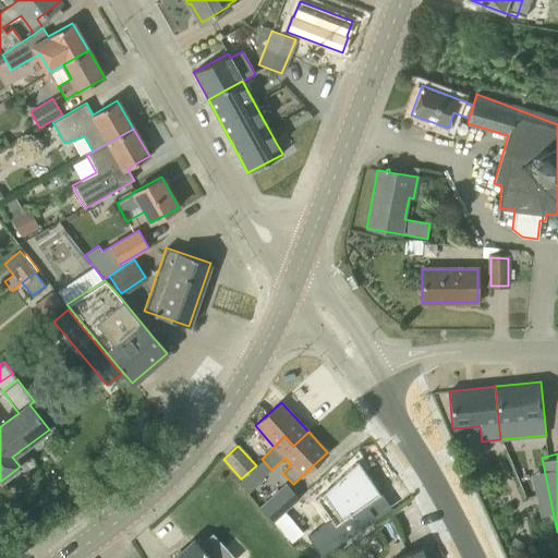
[(330,520),(307,536),(322,557),(372,521),(362,507),(380,495),(358,461),(315,499),(330,520)]
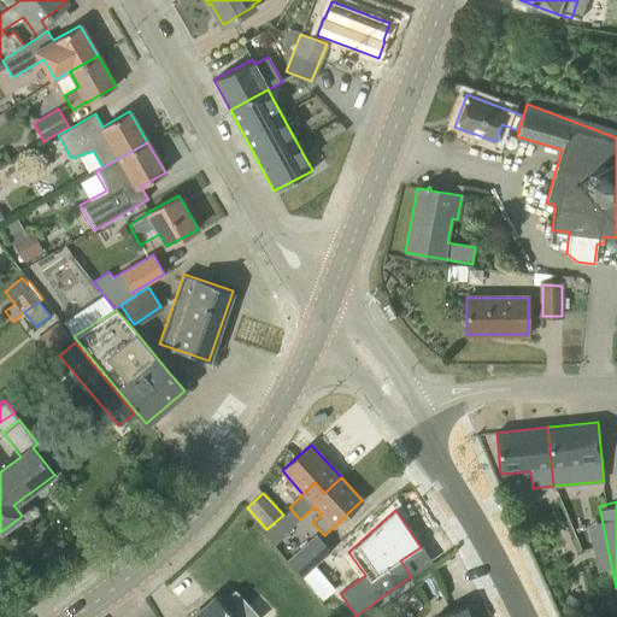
[(277,522),(263,534),(274,546),(288,533),(287,532),(277,522)]
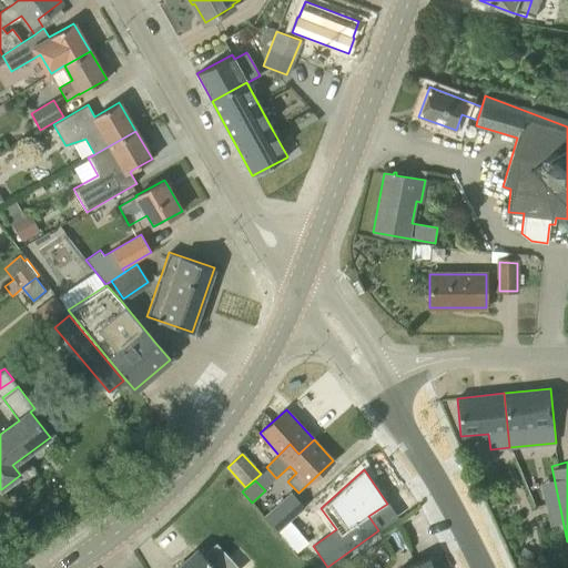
[(291,492),(263,516),(277,533),(305,508),(291,492)]
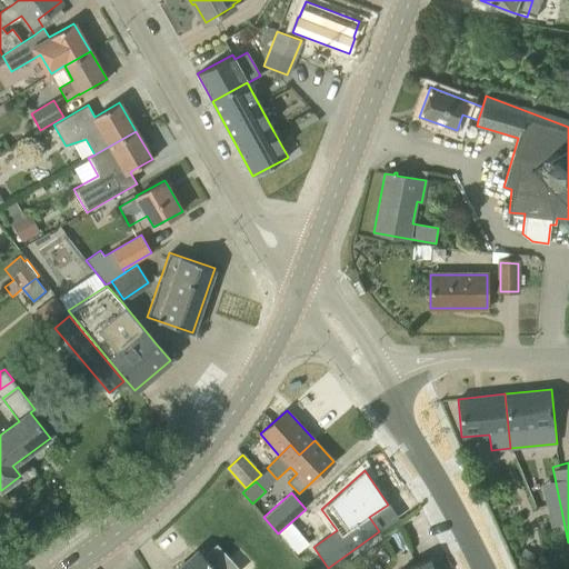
[(216,568),(198,550),(177,568),(216,568)]
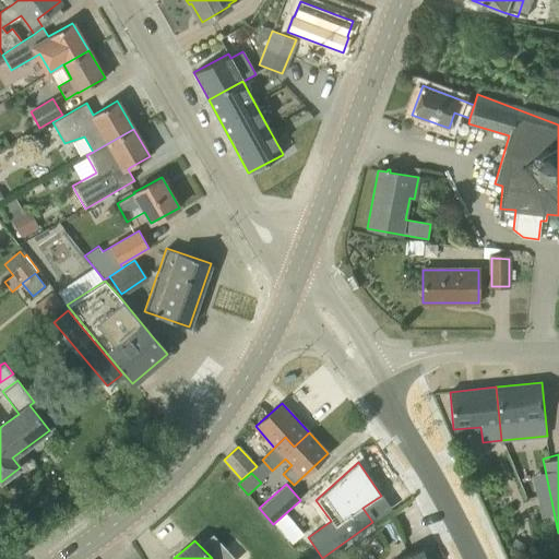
[(430,558),(426,547),(395,558),(430,558)]
